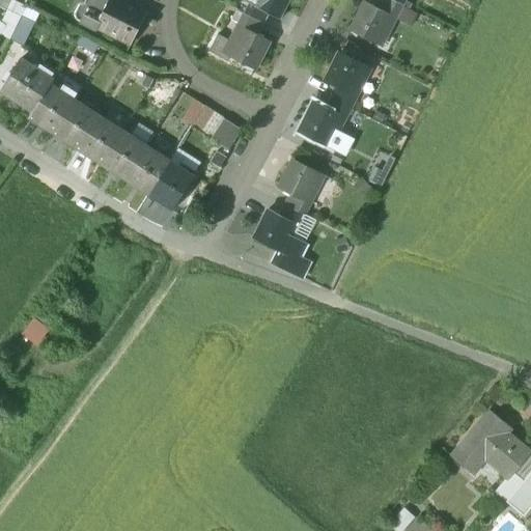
[(146,14),(118,0),(85,0),(84,3),(79,5),(74,15),(76,20),(80,22),(79,24),(89,29),(90,27),(95,29),(96,28),(130,45),(146,14)]
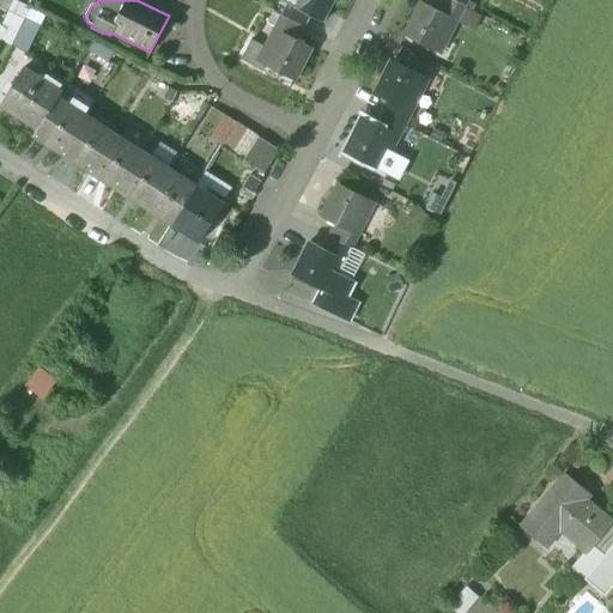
[(334,0),(279,0),(287,4),(310,16),(323,23),(334,0)]
